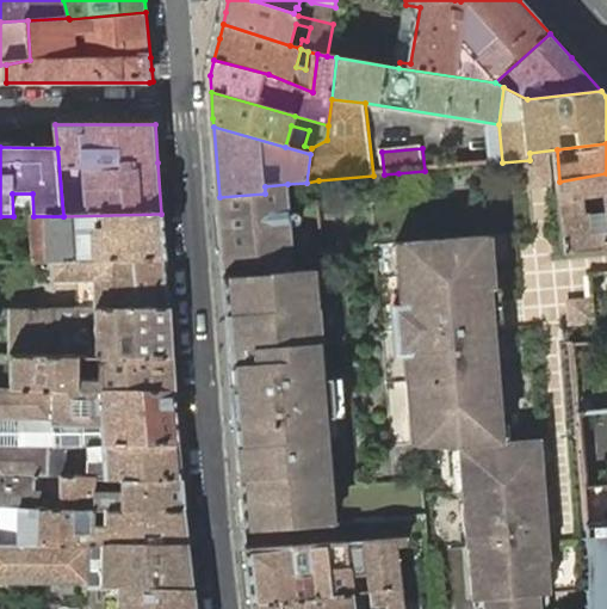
[(454,160),(454,167),(482,165),(481,157),(454,160)]
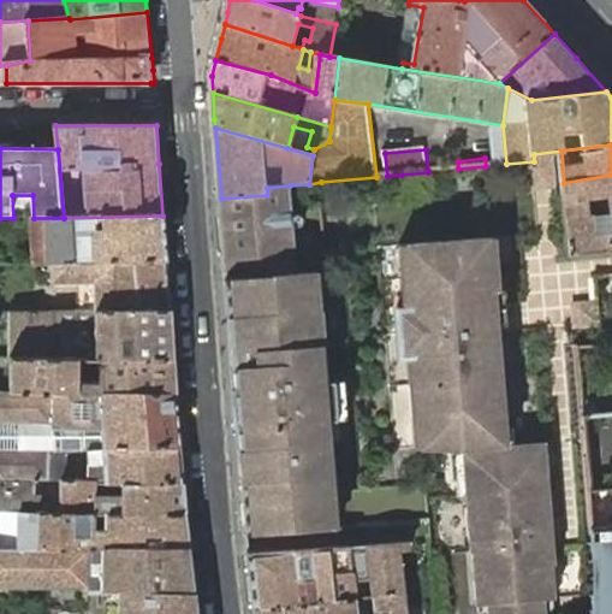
[(535,160),(538,188),(558,187),(556,159),(535,160)]
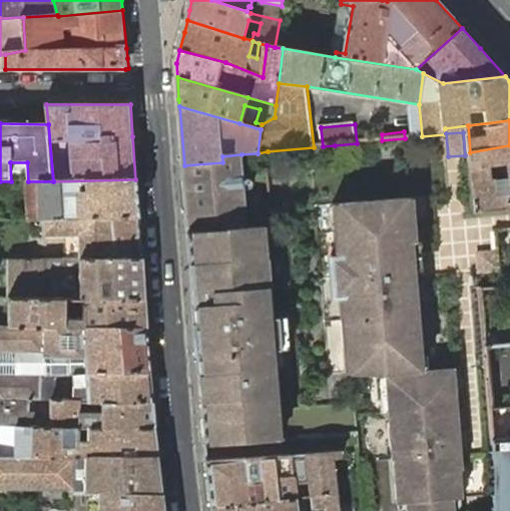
[(509,145),(470,152),(473,183),(509,177),(509,145)]
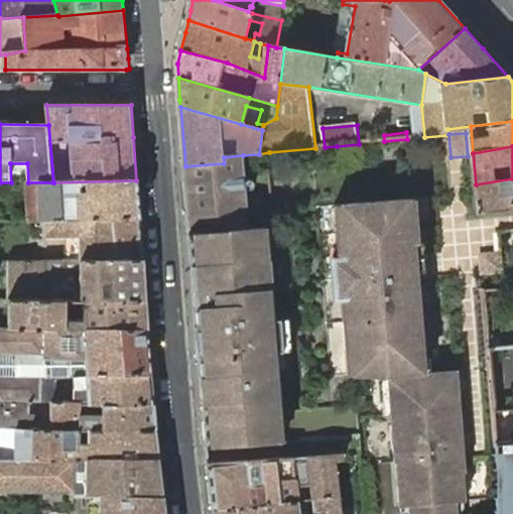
[(188,205),(190,234),(249,229),(243,155),(224,157),(224,163),(185,166),(188,205)]
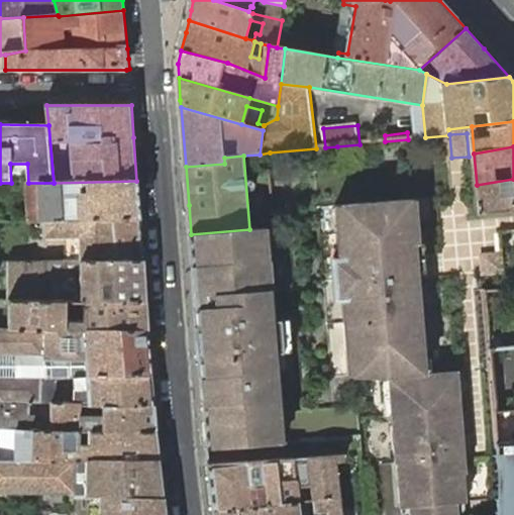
[(513,179),(477,185),(479,214),(500,212),(513,210),(513,179)]
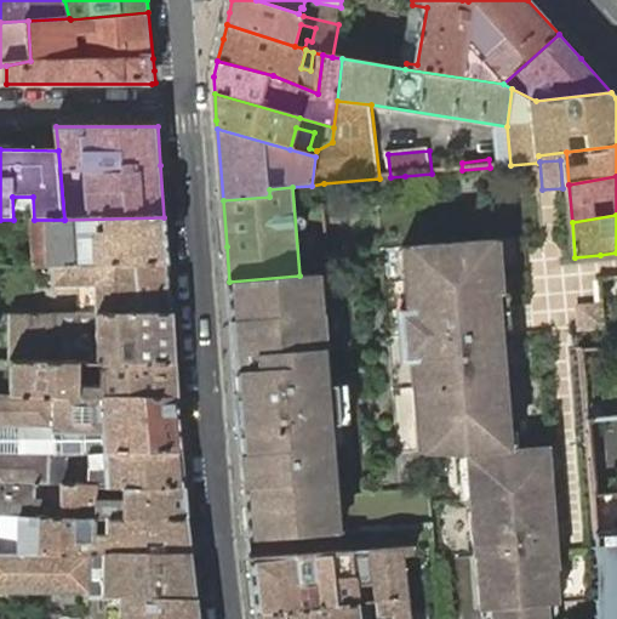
[(166,237),(164,217),(64,220),(34,220),(32,220),(33,232),(46,231),(49,255),(34,256),(35,267),(45,266),(53,267),(167,263),(166,237)]
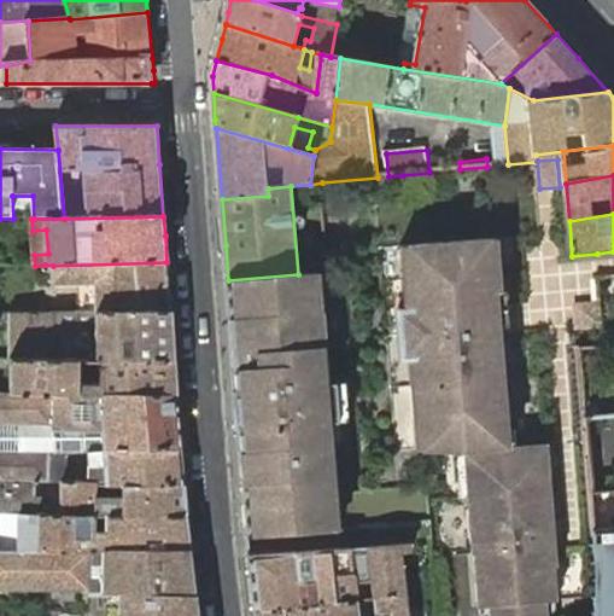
[(414,309),(407,309),(399,311),(403,358),(417,356),(425,451),(466,452),(474,556),(475,555),(479,608),(491,606),(491,615),(548,615),(548,602),(559,600),(555,567),(557,565),(549,445),(510,448),(498,291),(502,291),(497,238),(402,247),(405,280),(411,280),(414,309)]
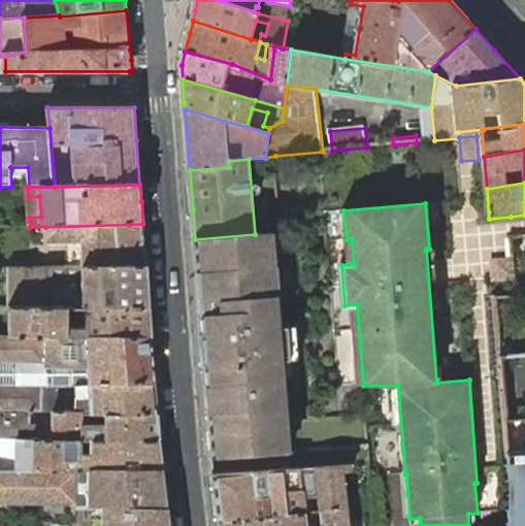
[(143,239),(142,224),(45,227),(38,226),(39,231),(41,234),(45,234),(45,244),(81,243),(84,268),(146,267),(143,239)]
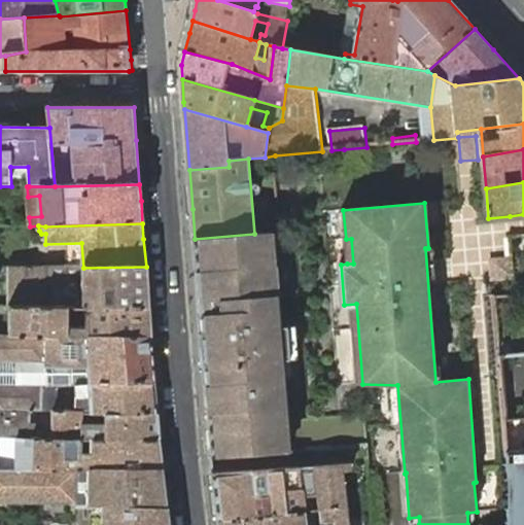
[(212,459),(289,453),(282,360),(288,360),(286,326),(279,327),(272,233),(254,234),(195,239),(195,247),(196,257),(200,299),(203,330),(203,338),(206,381),(207,396),(209,418),(211,443),(212,455),(212,459)]
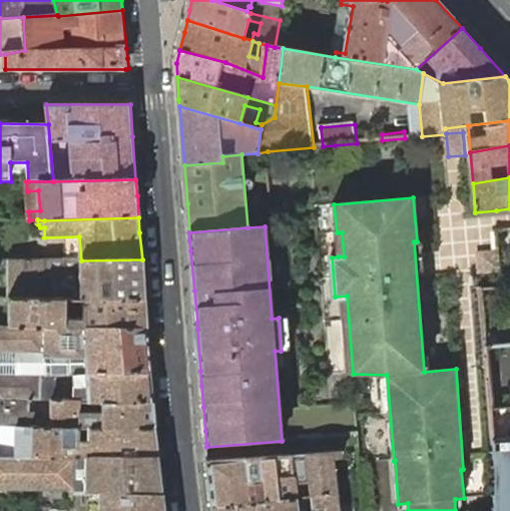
[(483,274),(502,273),(500,254),(481,257),(483,274)]
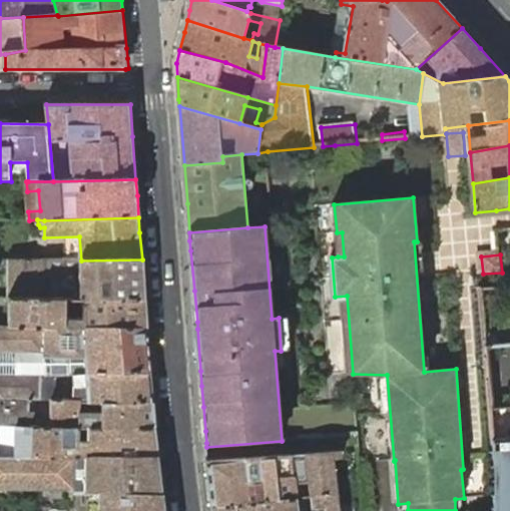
[(36,261),(11,262),(12,300),(82,300),(145,301),(143,279),(142,260),(81,261),(45,261),(36,261)]
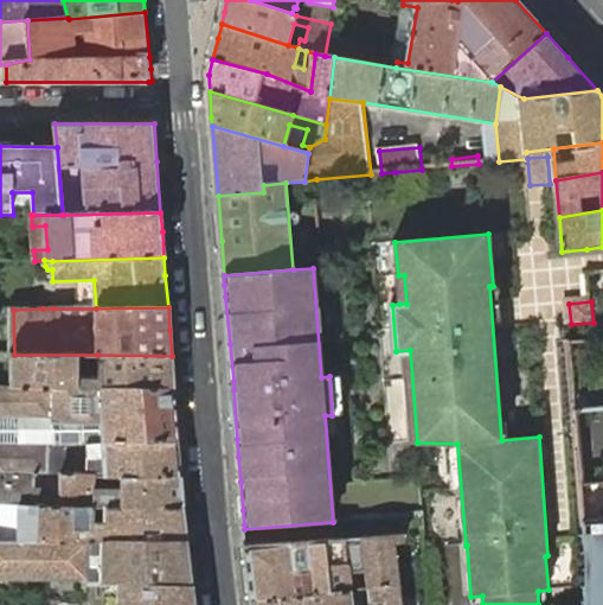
[(97,355),(14,355),(14,388),(174,389),(173,369),(172,356),(97,355)]
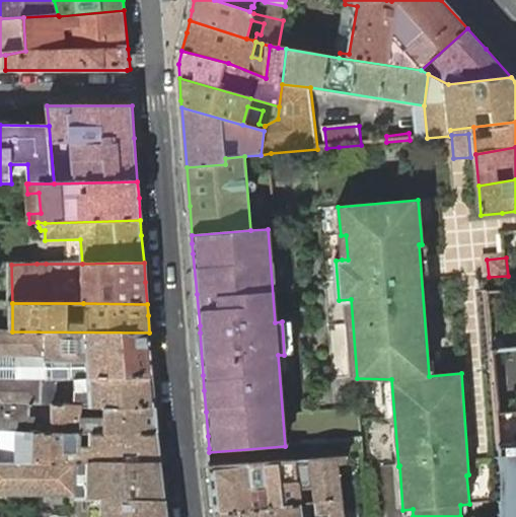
[(0,431),(17,433),(21,434),(21,420),(23,420),(24,404),(31,405),(43,405),(43,382),(44,362),(72,362),(71,378),(152,378),(151,354),(149,333),(12,331),(0,331),(0,431)]
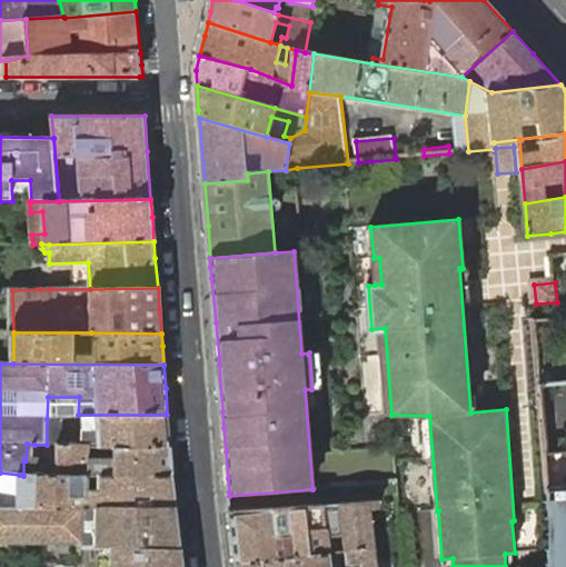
[(169,430),(167,415),(78,415),(78,417),(47,419),(47,445),(105,447),(170,446),(169,430)]
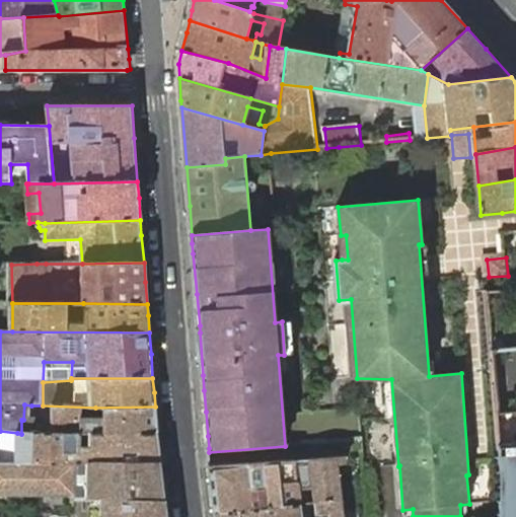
[(30,434),(157,434),(156,422),(155,407),(95,408),(43,405),(31,405),(30,434)]
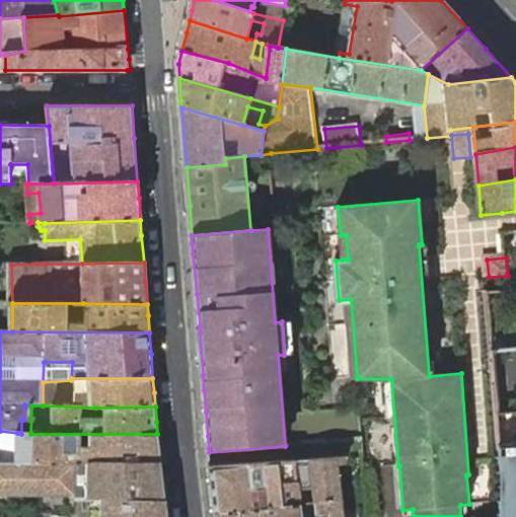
[(91,462),(160,463),(159,448),(157,434),(30,434),(21,434),(17,433),(17,463),(91,462)]
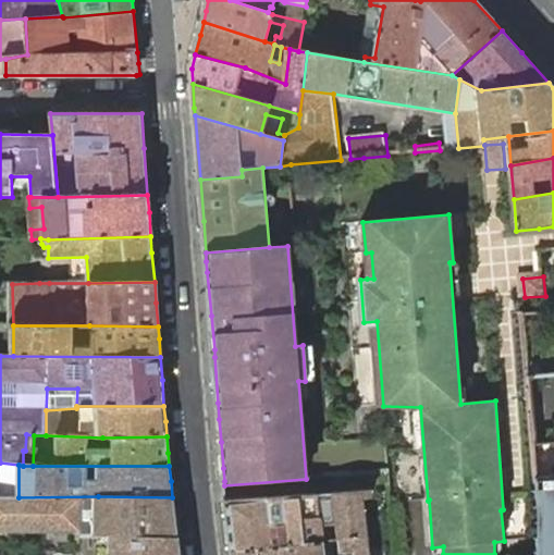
[(553,478),(538,480),(541,519),(539,554),(553,554),(553,478)]
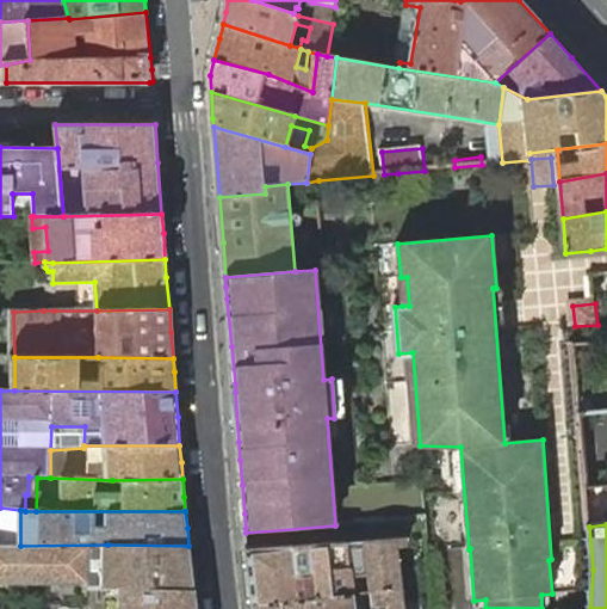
[(406,608),(404,590),(398,540),(373,542),(347,543),(354,595),(254,607),(254,608),(406,608)]
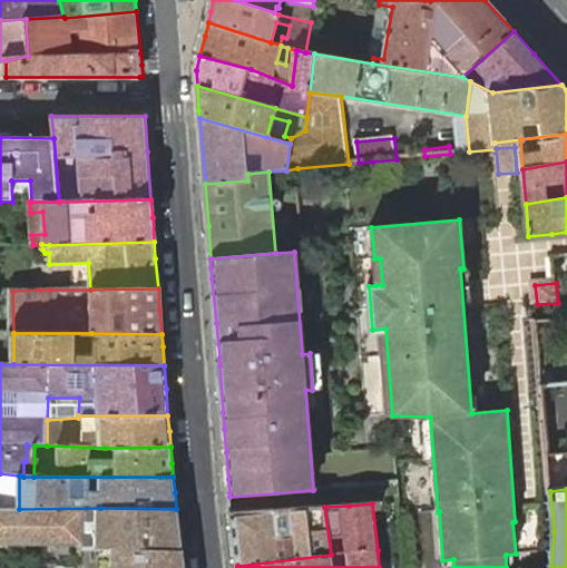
[(324,507),(232,515),(237,566),(331,555),(324,507)]
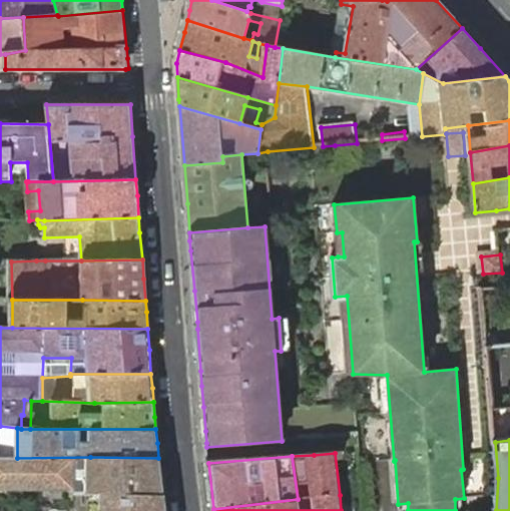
[(165,510),(158,458),(90,457),(17,458),(0,457),(0,490),(75,491),(89,491),(89,493),(100,493),(99,510),(165,510)]
